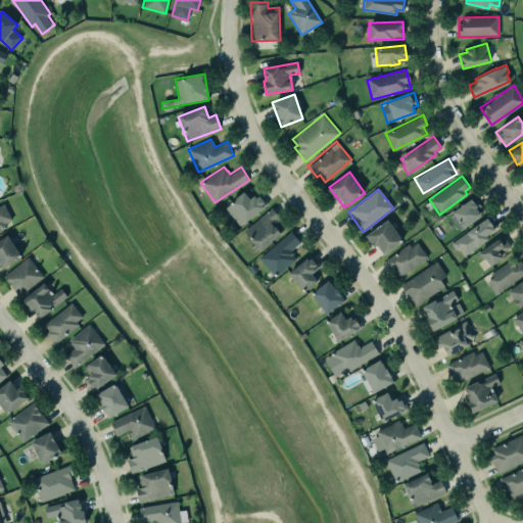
[(239,227),(269,205),(259,193),(250,200),(244,192),(225,206),(239,227)]
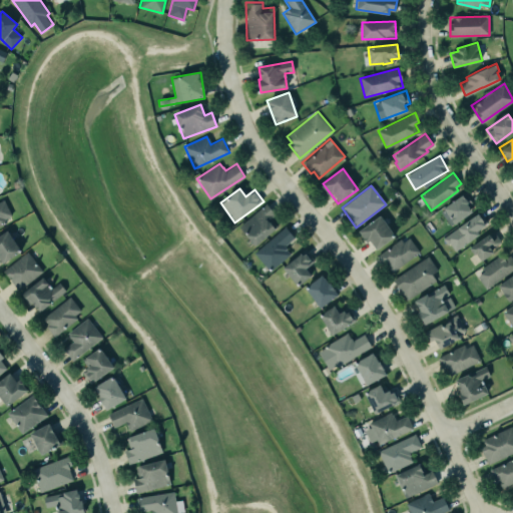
[(443,207),(455,223),(473,210),(469,206),(473,203),(465,191),(443,207)]
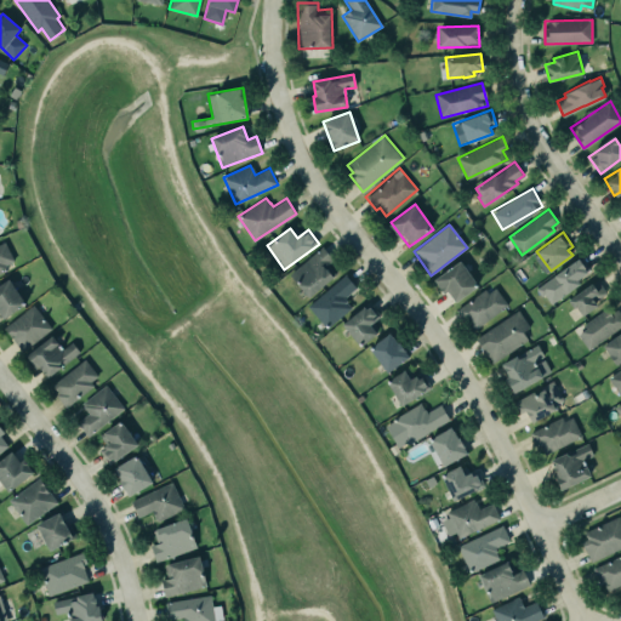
[(0,243),(5,240),(15,260),(6,263),(9,268),(0,272),(0,243)]
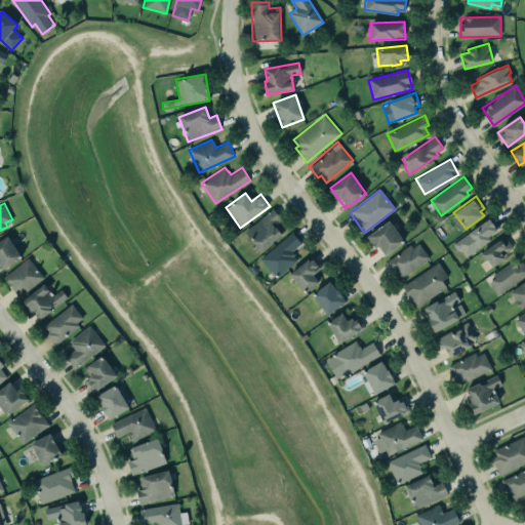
[(245,231),(273,208),(281,218),(274,225),(276,228),(277,227),(282,233),(261,250),(245,231)]
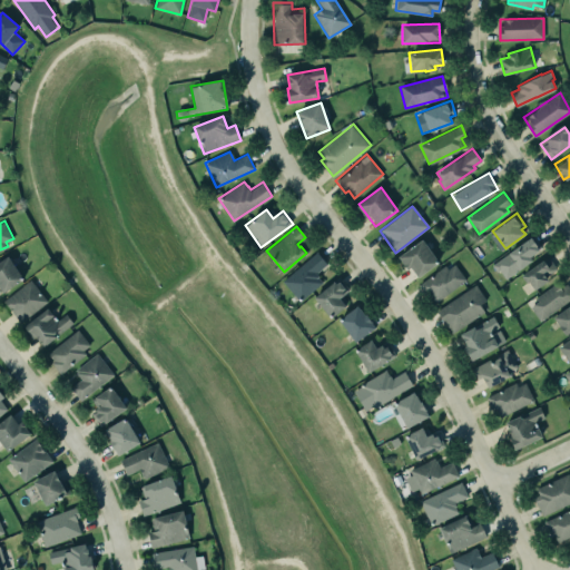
[(533,263),(530,256),(540,249),(534,238),(492,262),(502,279),(533,263)]
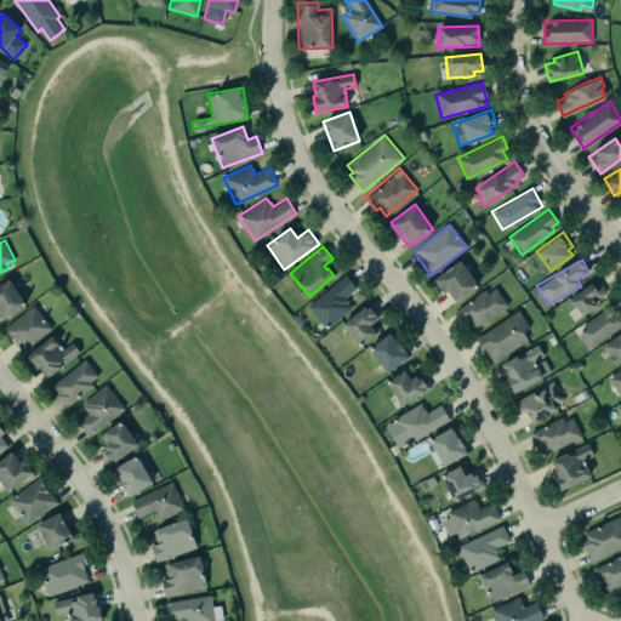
[(433,279),(444,295),(448,291),(455,302),(478,288),(461,261),(433,279)]
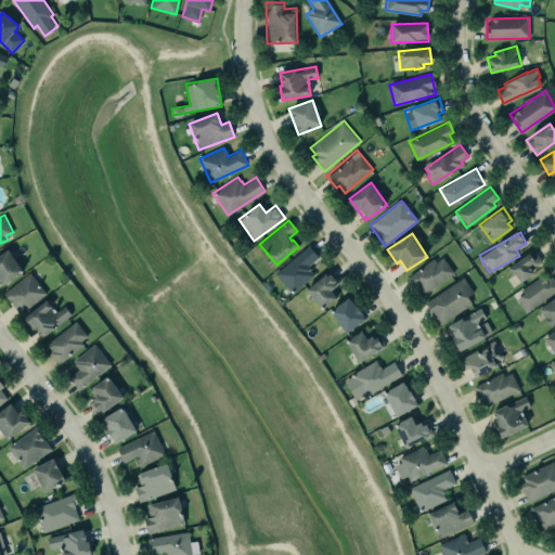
[(292,293),(314,274),(310,269),(310,268),(308,265),(319,256),(309,244),(275,273),(292,293)]
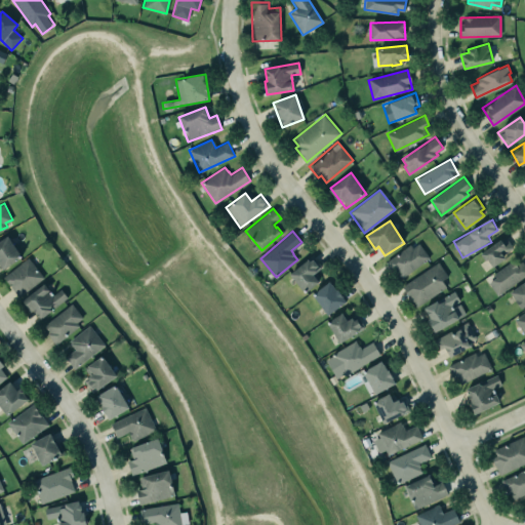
[(0,240),(7,235),(23,256),(3,270),(0,265),(0,240)]
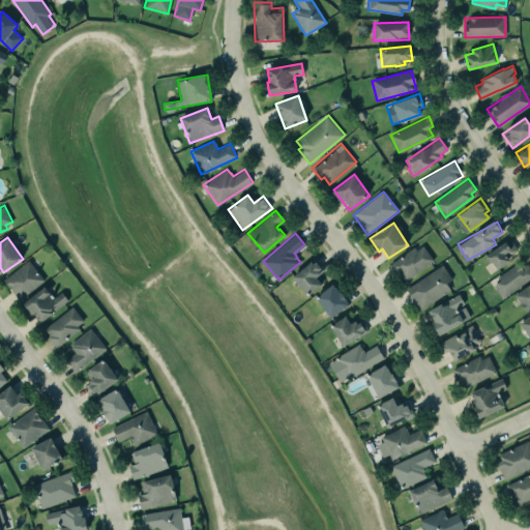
[(484,256),(490,263),(492,262),(498,269),(510,260),(507,256),(517,249),(509,239),(484,256)]
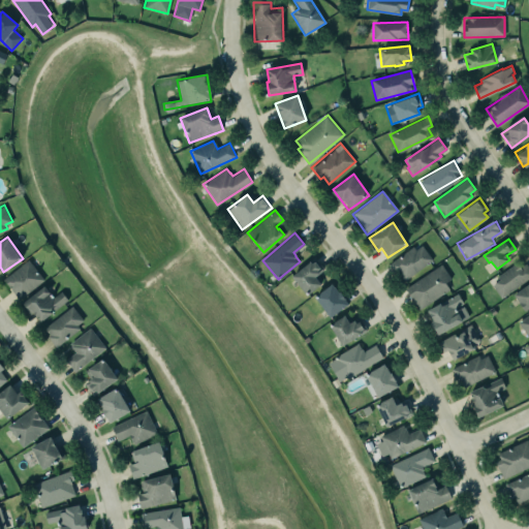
[(389,262),(400,281),(432,261),(422,244),(389,262)]
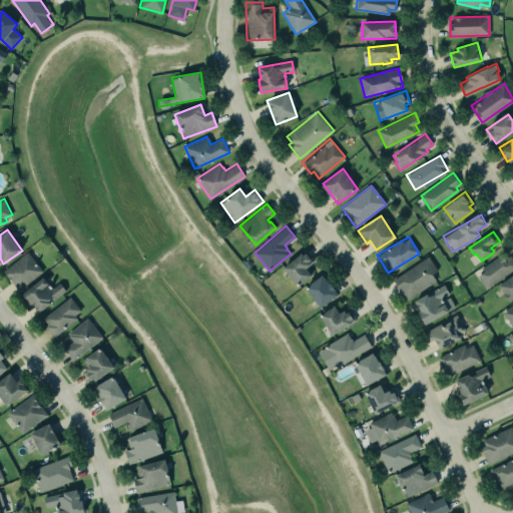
[(283,267),(299,286),(313,275),(307,268),(311,265),(310,264),(314,260),(306,248),(283,267)]
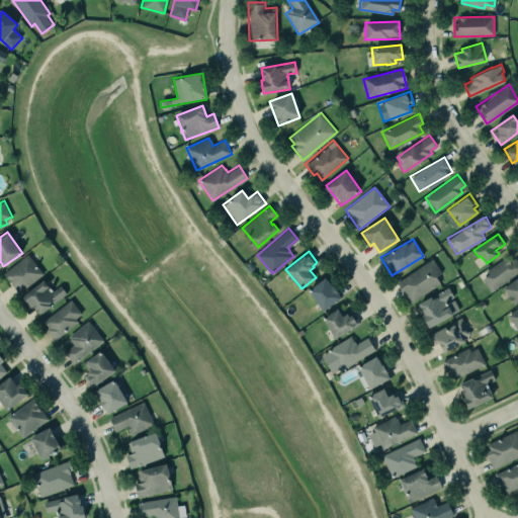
[(27,253),(44,273),(19,292),(3,273),(27,253)]
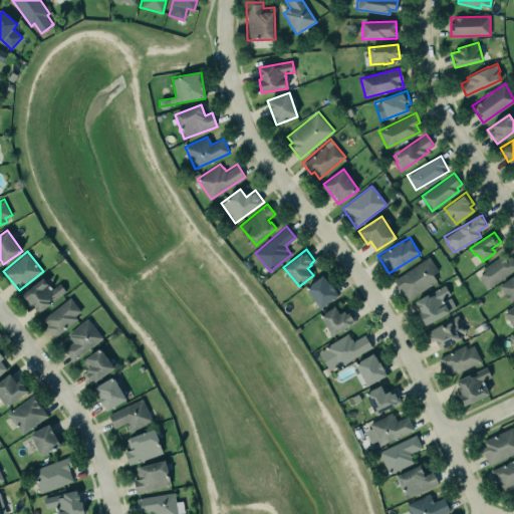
[(487,289),(499,281),(498,280),(513,268),(513,258),(511,255),(506,259),(503,255),(500,258),(499,256),(483,267),(486,271),(478,276),(487,289)]
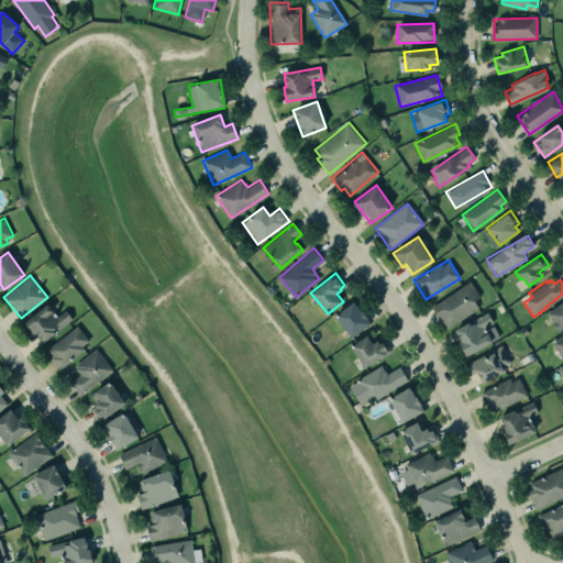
[(431,308),(446,330),(478,308),(474,301),(481,297),(470,280),(431,308)]
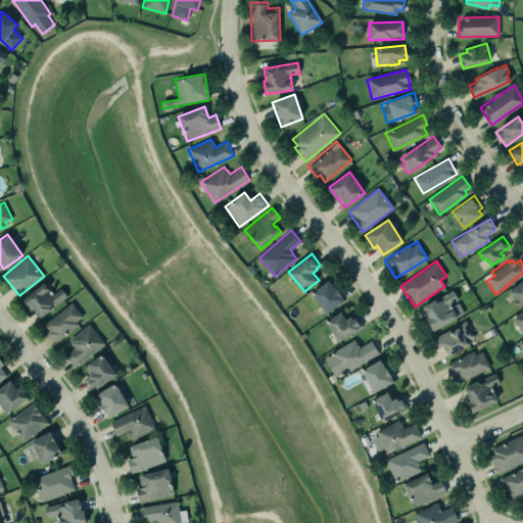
[(522,279),(508,290),(520,307),(522,304),(522,279)]
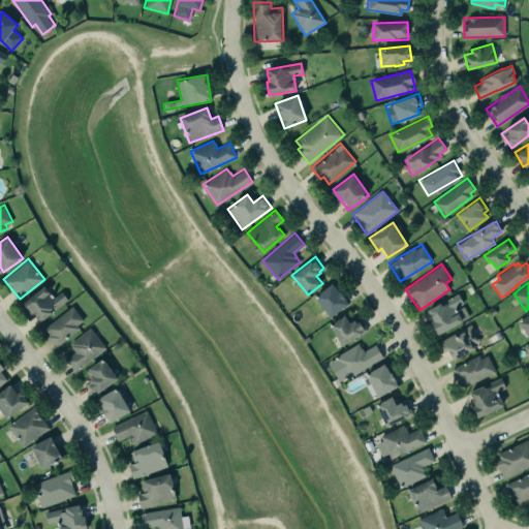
[(329,317),(348,305),(334,283),(315,296),(329,317)]
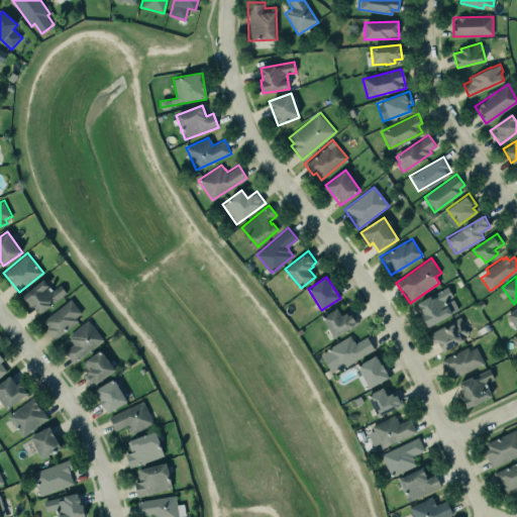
[(22,296),(38,315),(67,293),(60,285),(53,291),(43,280),(22,296)]
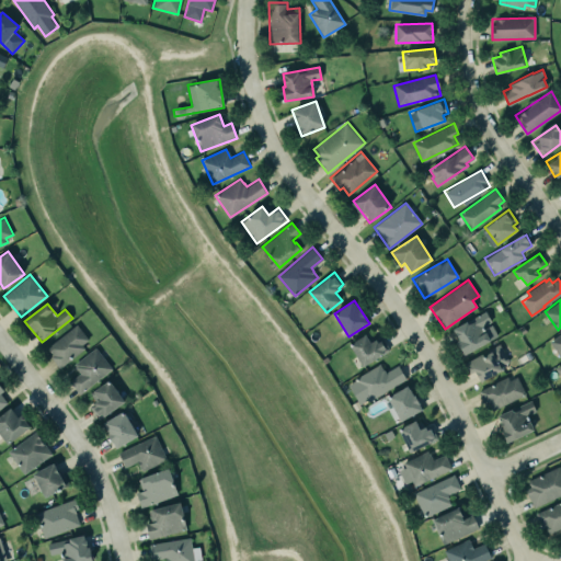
[(487,309),(501,334),(464,355),(457,342),(460,340),(454,329),(467,321),(468,324),(474,321),(472,317),(487,309)]
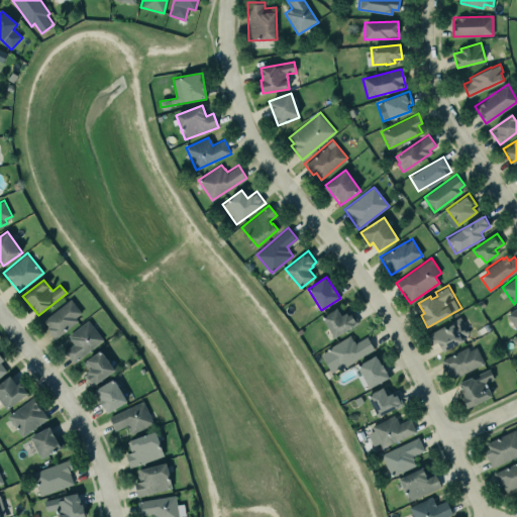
[(41,322),(56,338),(84,315),(71,299),(41,322)]
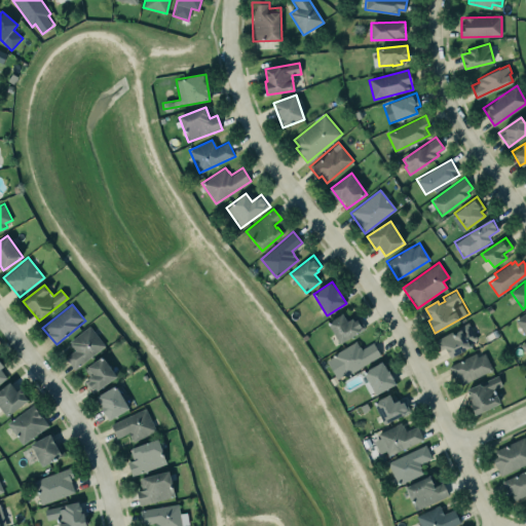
[(341,343),(328,322),(346,310),(350,318),(358,314),(366,327),(361,330),(362,331),(341,343)]
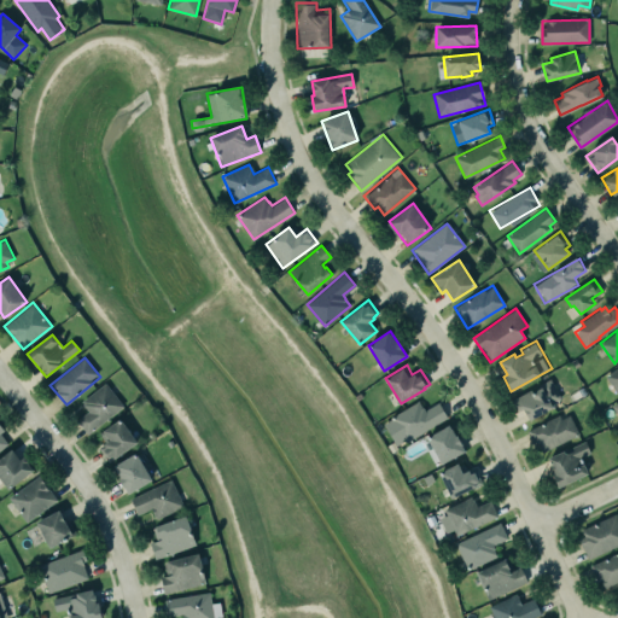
[(617,366),(606,375),(617,392),(617,391),(617,366)]
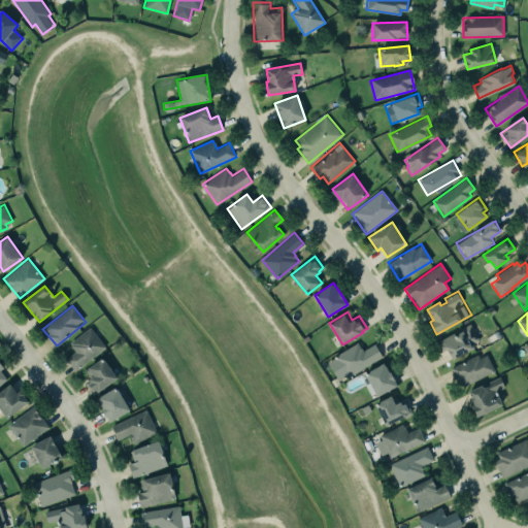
[(447,349),(443,351),(437,341),(454,332),(455,335),(459,333),(458,330),(470,323),(479,339),(472,342),(474,345),(472,347),(472,348),(453,359),(447,349)]
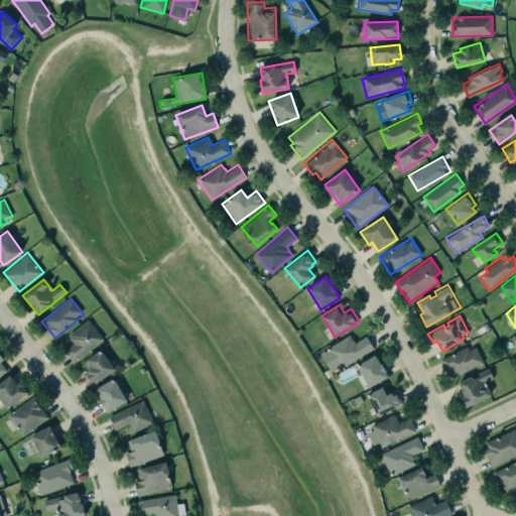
[(73,363),(103,339),(88,319),(68,336),(74,344),(63,351),(73,363)]
